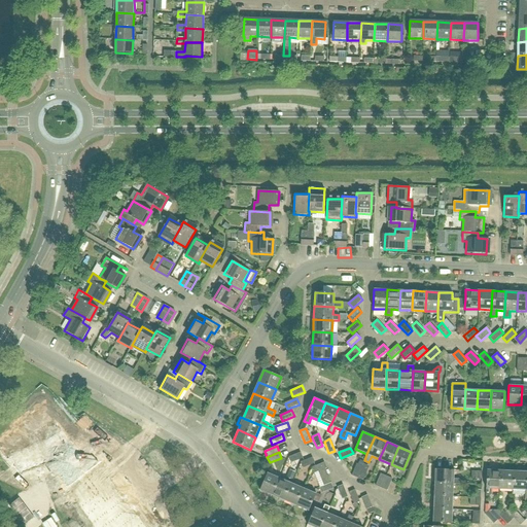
[(291,463),(303,458),(301,452),(288,457),(291,463)]
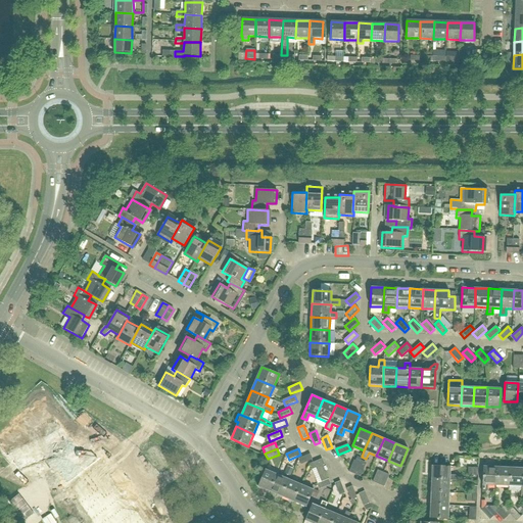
[(300,465),(313,460),(311,454),(298,459),(300,465)]
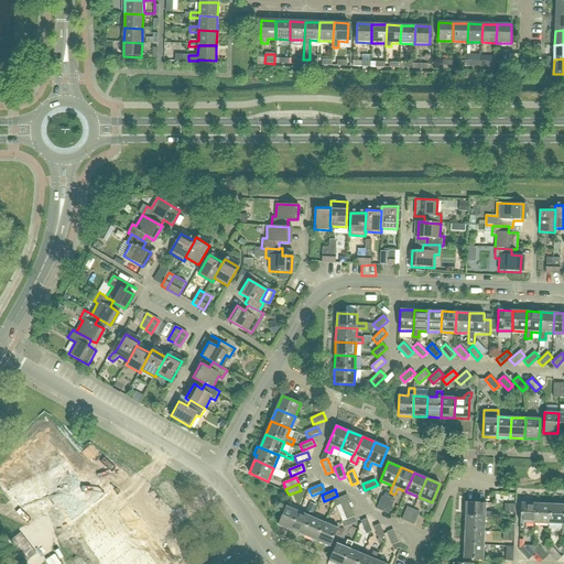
[(347,495),(338,498),(334,500),(337,507),(339,506),(345,520),(354,517),(348,502),(350,501),(347,495)]
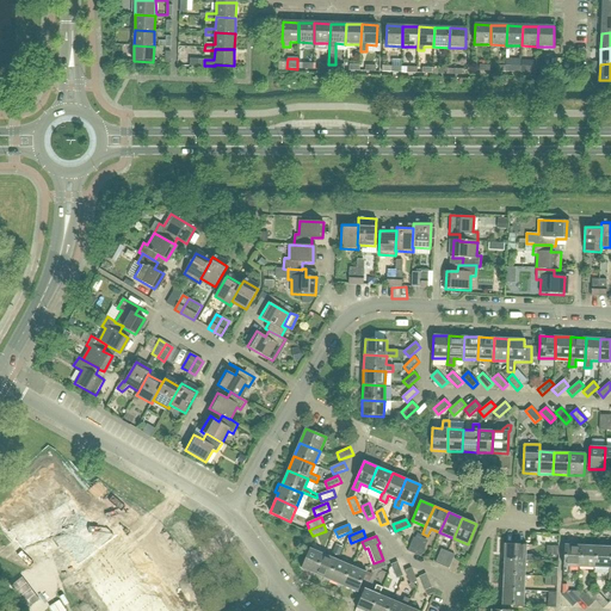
[(413,537),(408,549),(407,551),(414,554),(420,541),(413,537)]
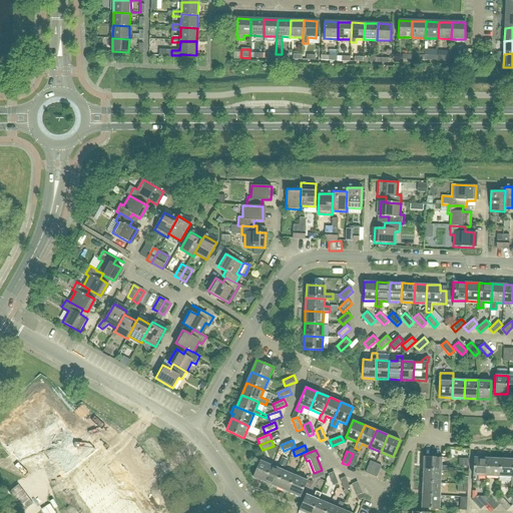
[(353,454),(348,465),(354,468),(359,456),(353,454)]
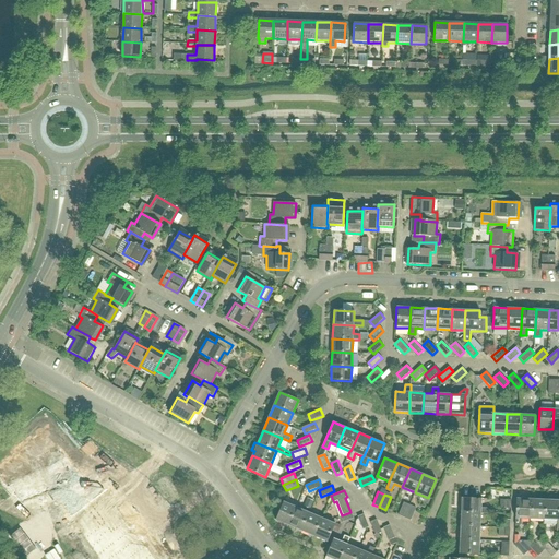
[(152,558),(107,497),(75,521),(103,558),(152,558)]
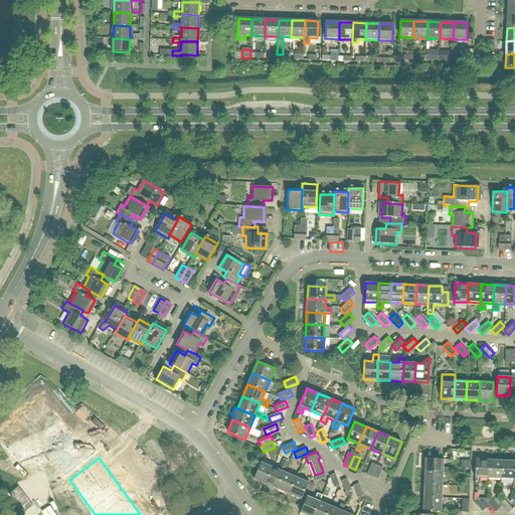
[(444,460),(443,460),(425,459),(424,472),(444,473),(449,474),(449,468),(444,468),(444,460)]
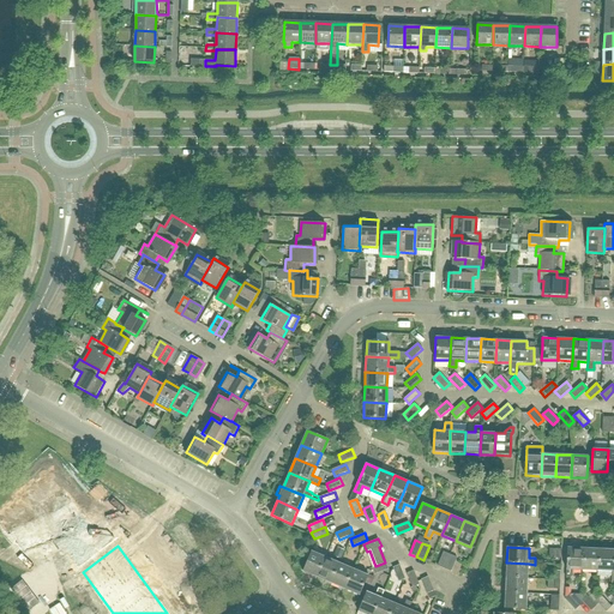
[(582,571),(583,548),(567,547),(566,570),(565,578),(569,578),(572,576),(572,570),(582,571)]
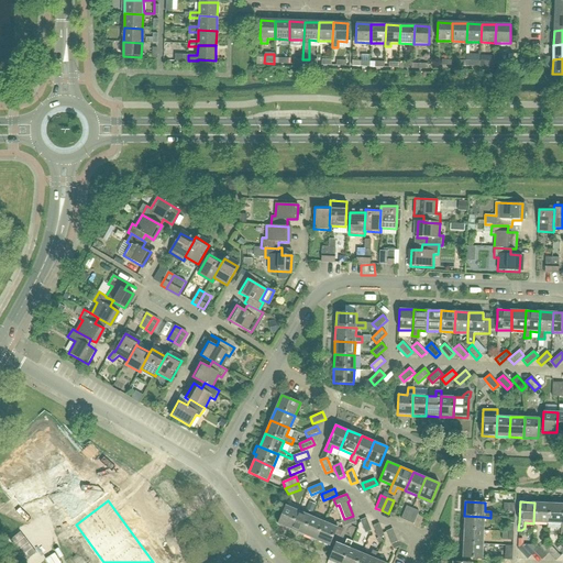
[(549,503),(534,503),(533,523),(548,523),(549,503)]
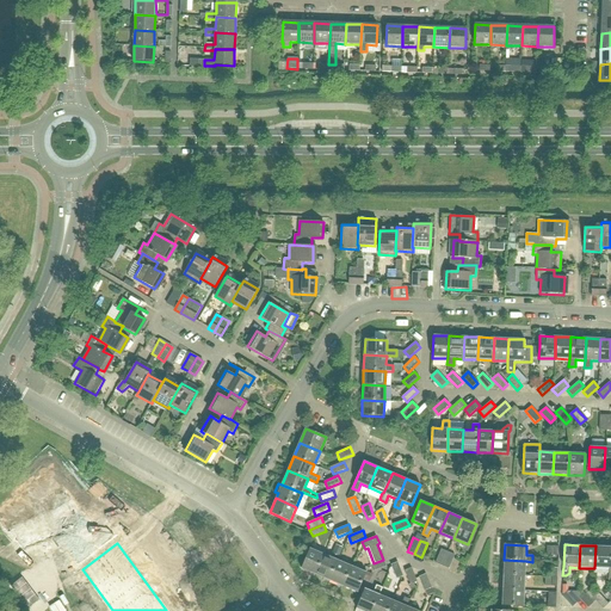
[(609,569),(610,547),(596,545),(594,568),(609,569)]
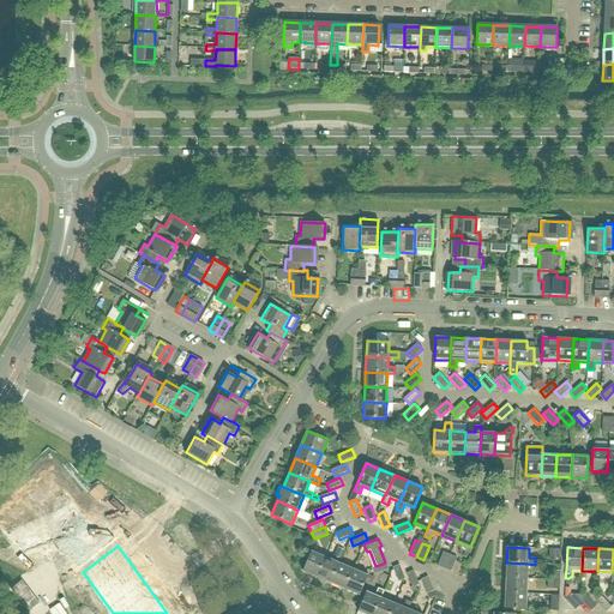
[(312,551),(302,571),(317,577),(326,557),(312,551)]
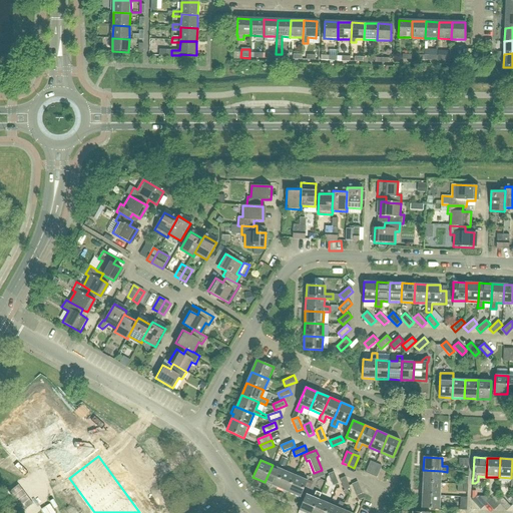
[(371,475),(376,463),(370,461),(365,473),(371,475)]
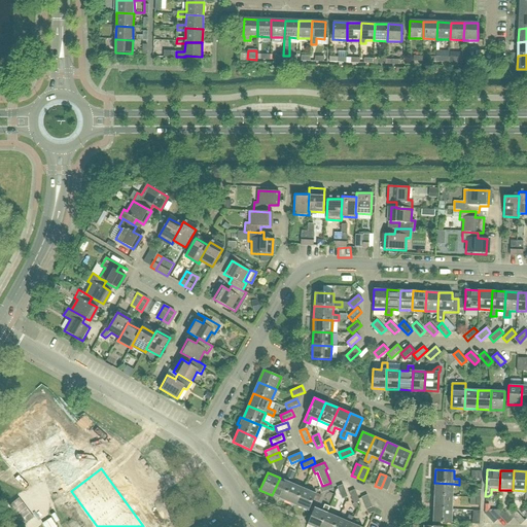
[(381,488),(387,490),(392,479),(386,476),(381,488)]
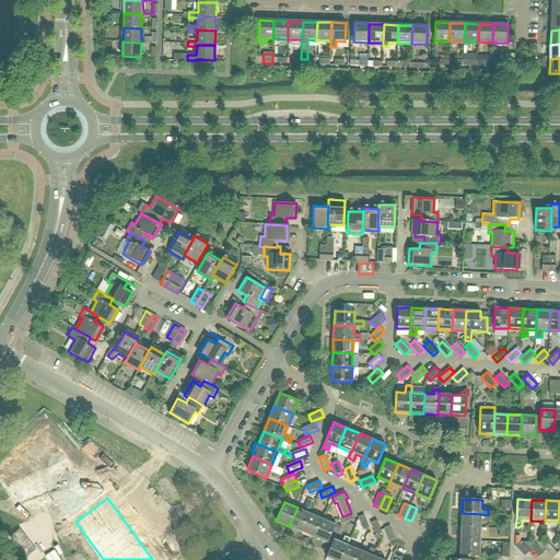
[(298,508),(289,526),(302,532),(310,513),(298,508)]
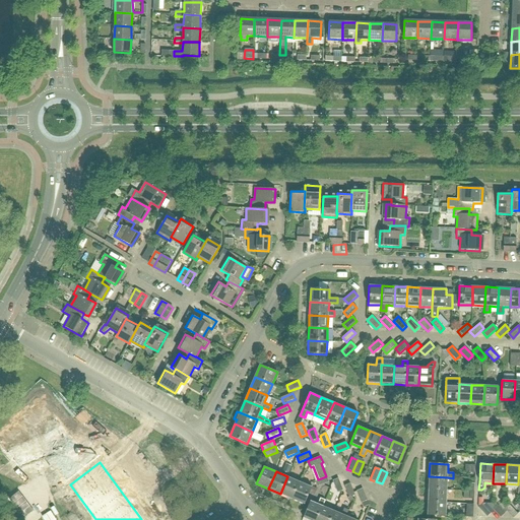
[(287,476),(280,494),(291,499),(300,481),(287,476)]
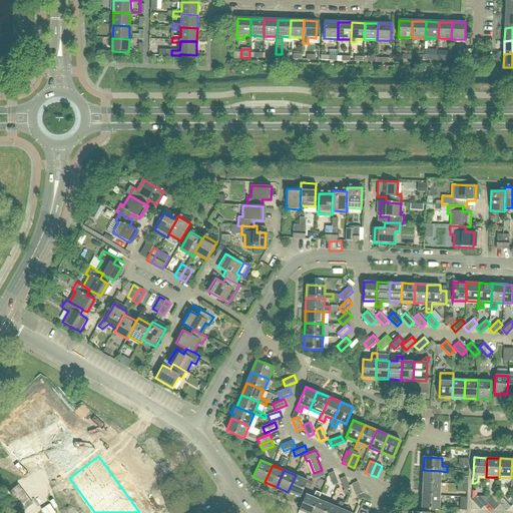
[(323,470),(322,470),(314,473),(311,474),(313,480),(325,476),(323,470)]
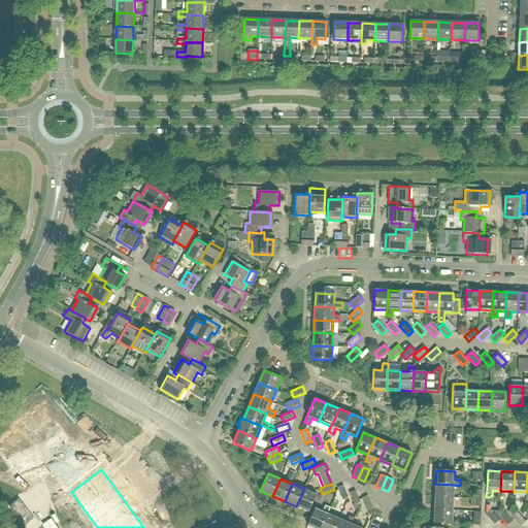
[(454,497),(455,485),(435,484),(434,496),(454,497)]
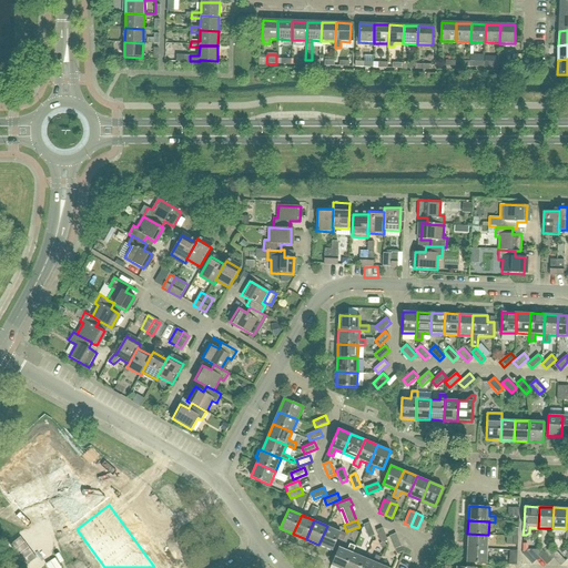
[(375,536),(373,531),(369,523),(363,525),(368,538),(375,536)]
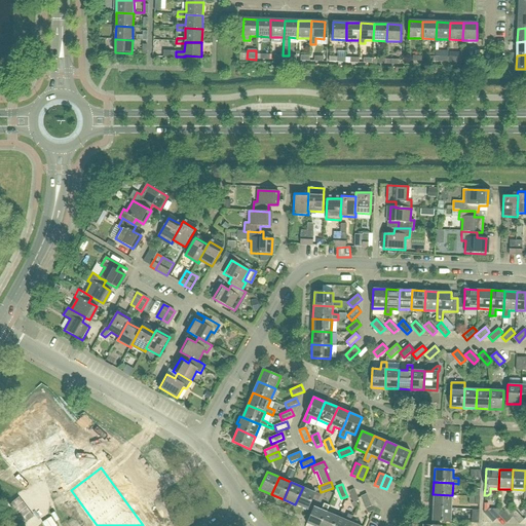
[(303,487),(295,504),(308,511),(315,492),(303,487)]
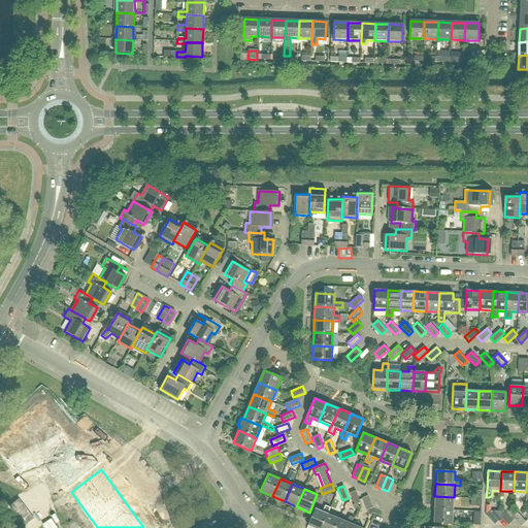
[(361,502),(359,499),(356,491),(350,493),(355,505),(361,502)]
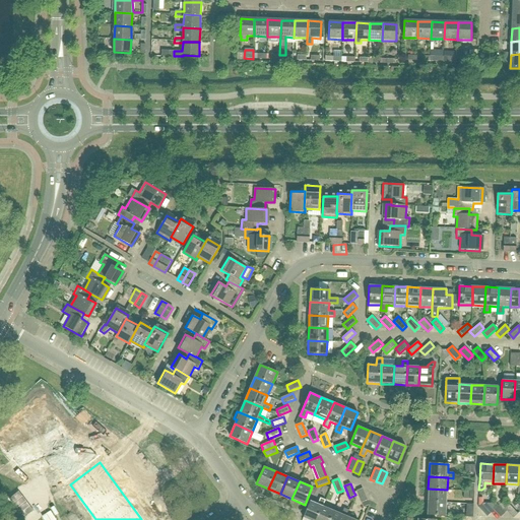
[(368,501),(363,489),(356,491),(362,503),(368,501)]
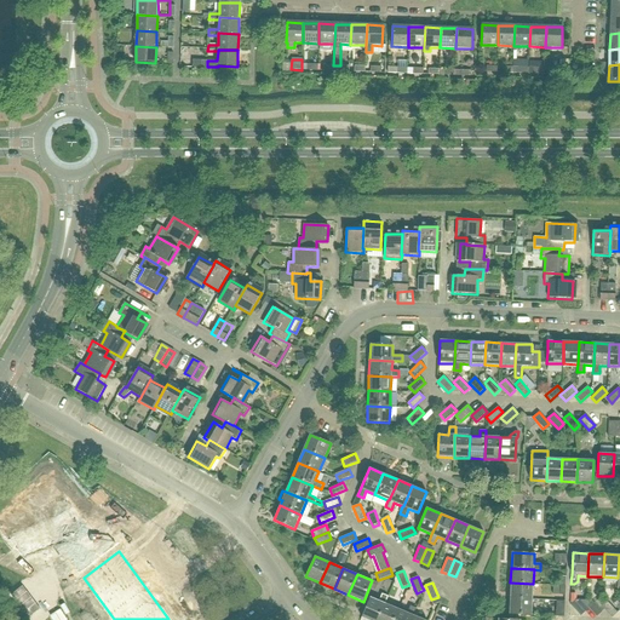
[(532,600),(533,584),(510,583),(510,598),(532,600)]
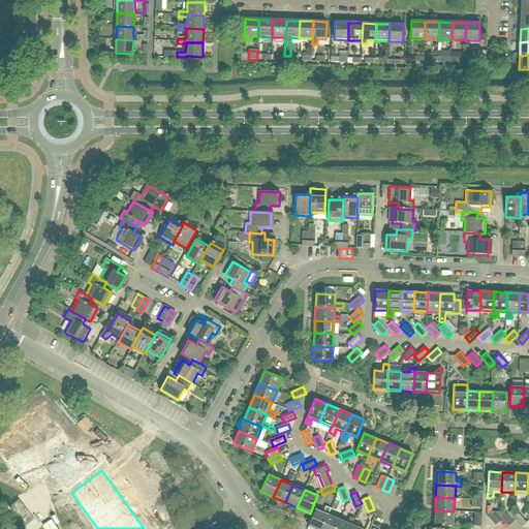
[(308,527),(312,528),(321,528),(328,515),(329,515),(331,508),(325,506),(323,512),(316,509),(308,527)]
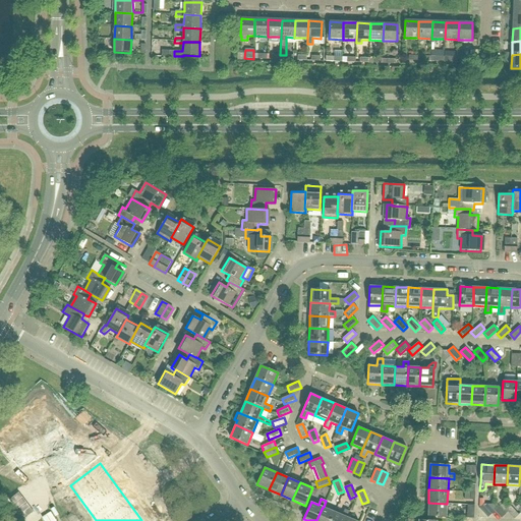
[(57,506),(65,515),(71,511),(64,501),(57,506)]
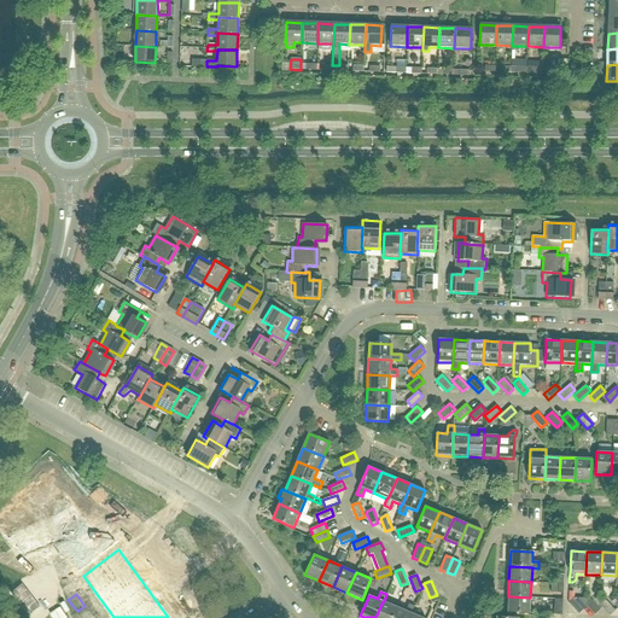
[(530,613),(530,598),(508,596),(507,612),(530,613)]
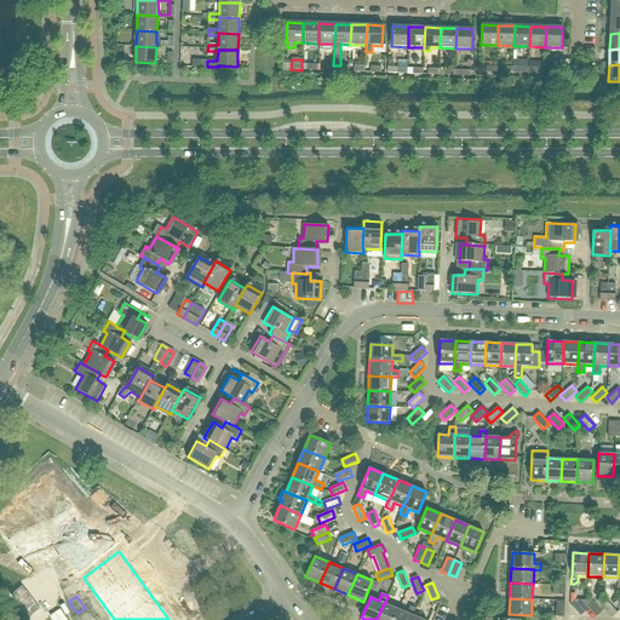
[(580,616),(589,608),(586,606),(589,603),(586,600),(575,600),(570,604),(580,616)]
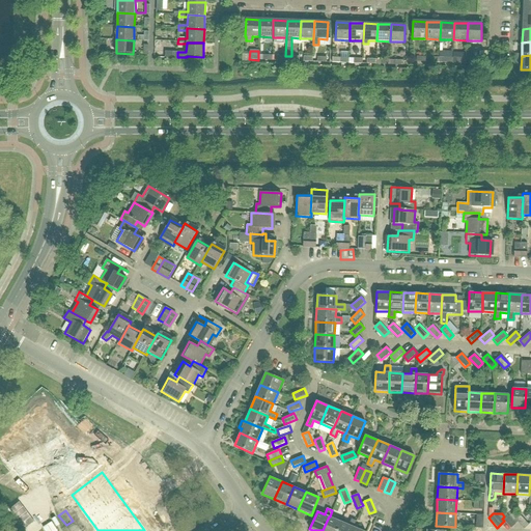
[(506,513),(504,516),(502,519),(504,521),(510,528),(515,524),(506,513)]
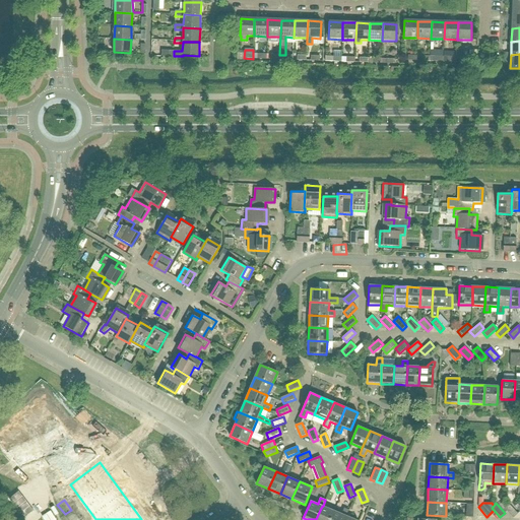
[(504,508),(507,511),(513,518),(517,514),(509,504),(504,508)]
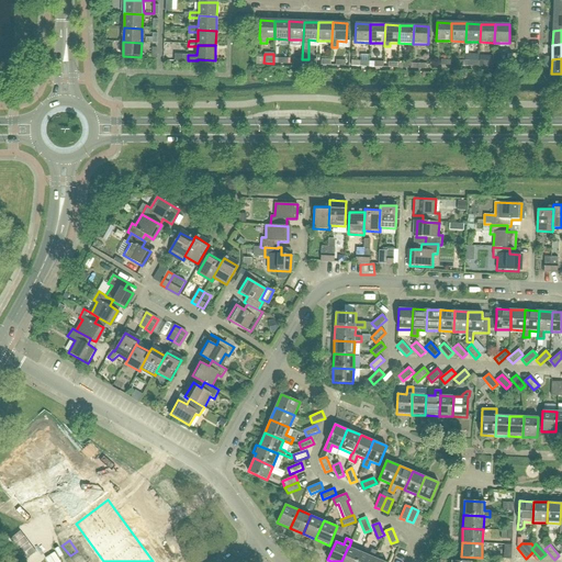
[(341,561),(358,561),(362,552),(349,547),(348,547),(341,561)]
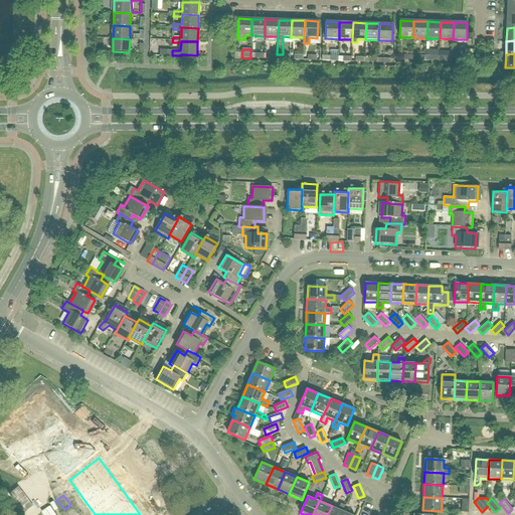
[(338,509),(332,506),(328,514),(341,514),(343,511),(345,505),(341,503),(338,509)]
